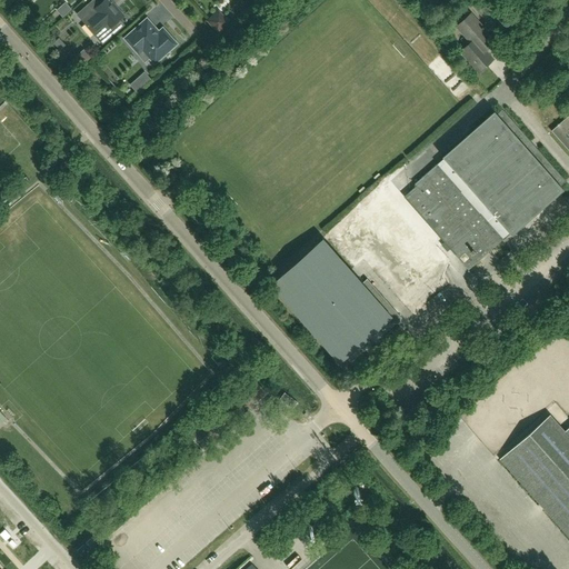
[(123,16),(117,8),(117,9),(113,6),(115,5),(110,0),(103,0),(103,1),(101,0),(93,0),(78,15),(88,27),(102,45),(125,25),(120,19),(123,16)]
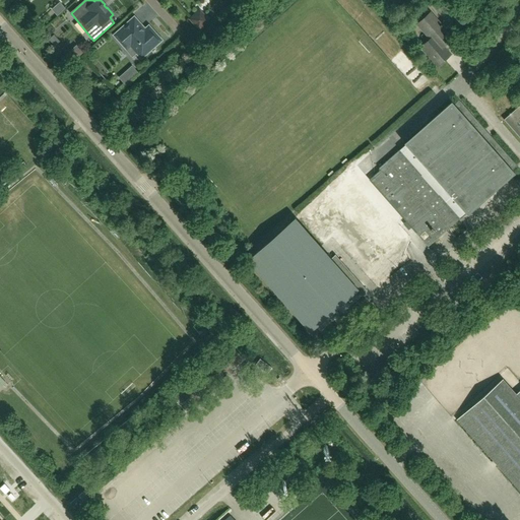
[(454,13),(444,0),(435,8),(445,20),(454,13)]
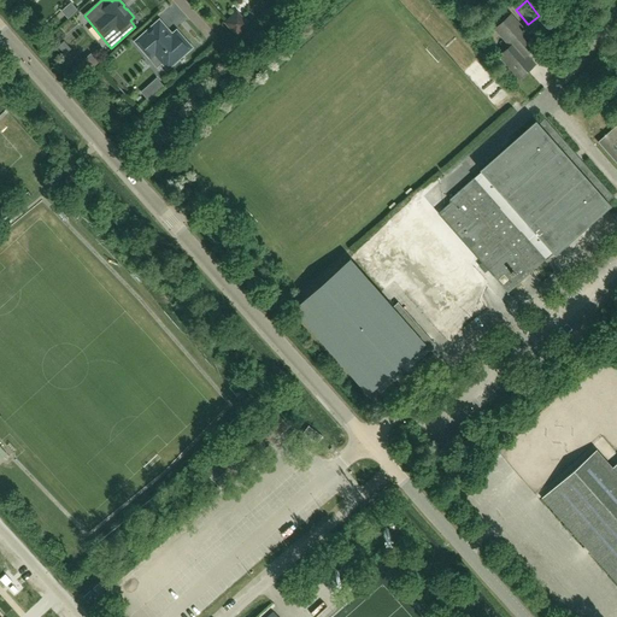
[(236,34),(246,24),(236,13),(225,23),(236,34)]
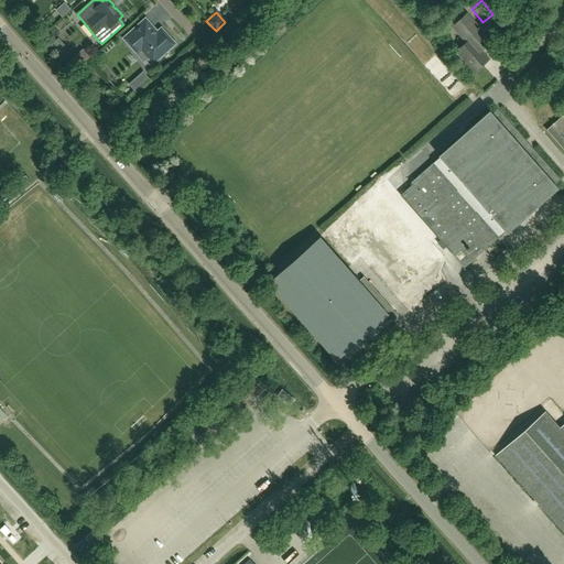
[(467,13),(452,26),(465,42),(455,52),(474,74),(490,58),(481,50),(491,41),(467,13)]
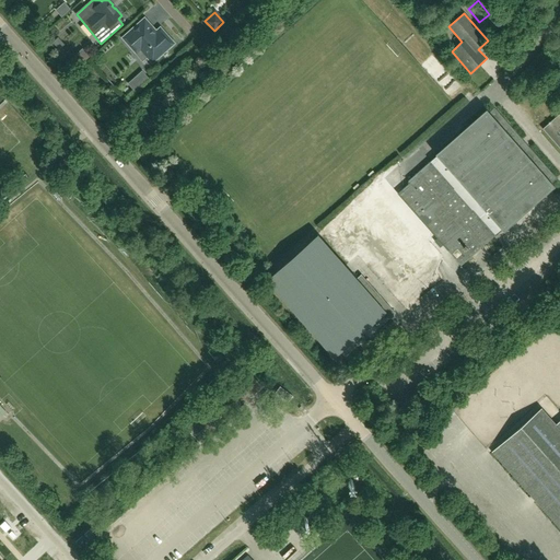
[(152,62),(173,43),(160,28),(156,32),(144,19),(124,38),(136,53),(143,61),(148,57),(152,62)]
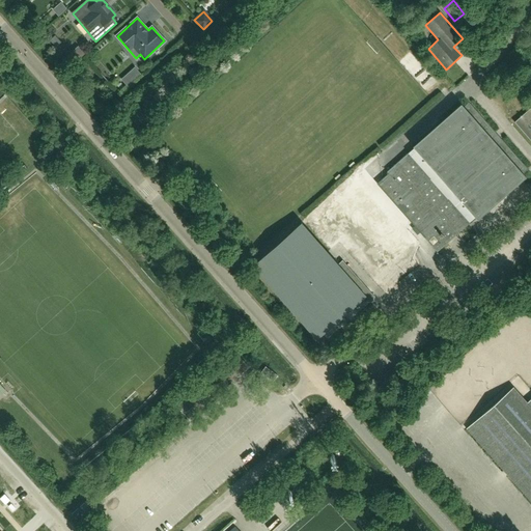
[(60,42),(54,34),(49,39),(55,46),(60,42)]
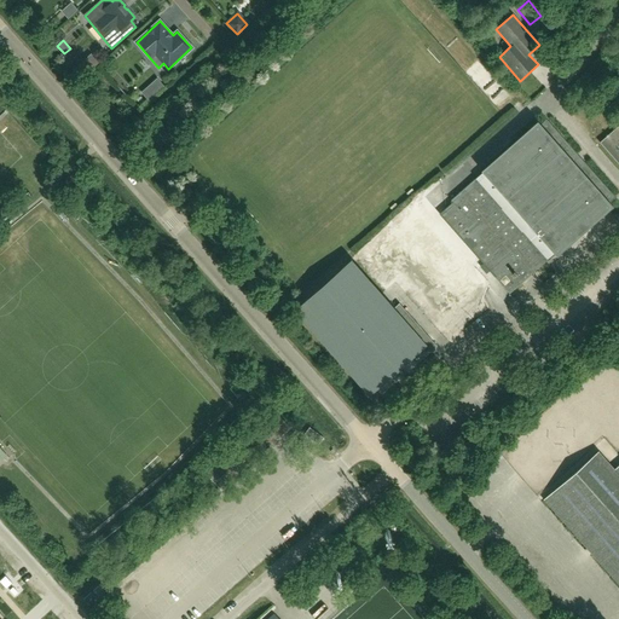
[(453,204),(440,215),(496,278),(509,294),(510,294),(522,282),(534,272),(545,262),(550,259),(600,214),(606,208),(609,207),(607,204),(614,197),(584,162),(577,155),(547,120),(538,127),(537,125),(486,169),(478,177),(450,201),(453,204)]
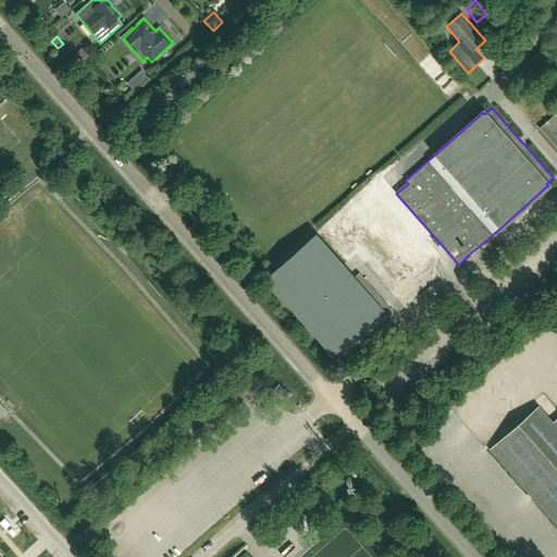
[(556,112),(540,128),(556,148),(556,112)]
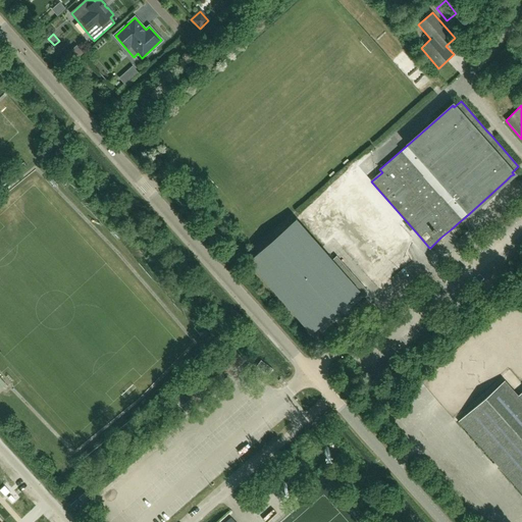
[(363,286),(336,256),(332,260),(322,248),(296,218),(248,261),(311,333),(329,317),(330,318),(329,319),(333,323),(362,299),(361,298),(363,296),(368,292),(363,286)]
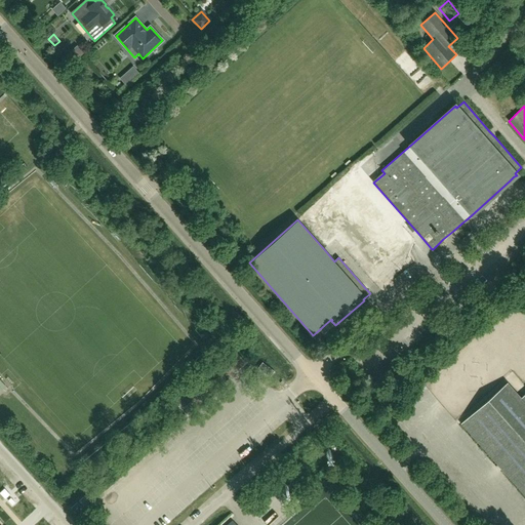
[(274,371),(263,362),(258,368),(270,377),(274,371)]
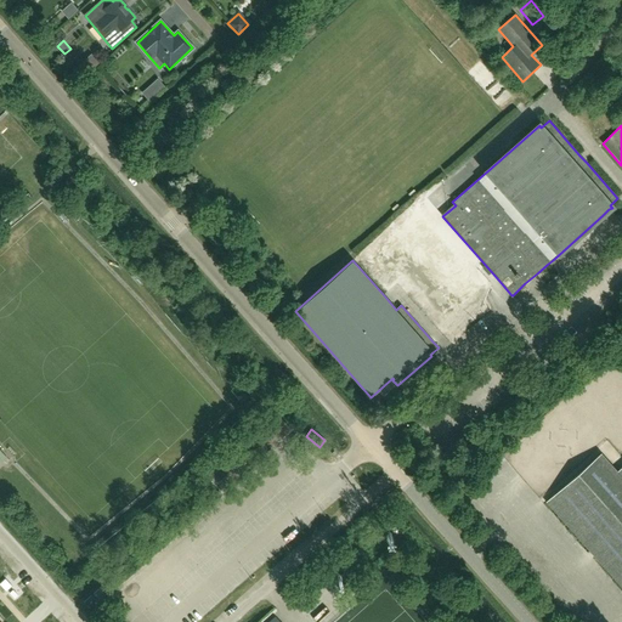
[(600,454),(546,503),(621,588),(621,467),(617,473),(600,454)]
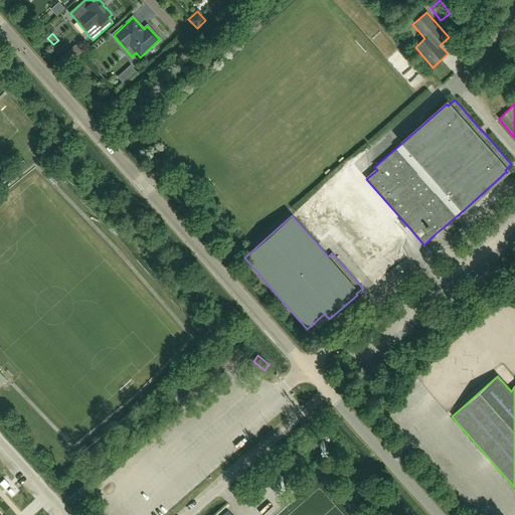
[(294,474),(287,467),(283,470),(289,478),(294,474)]
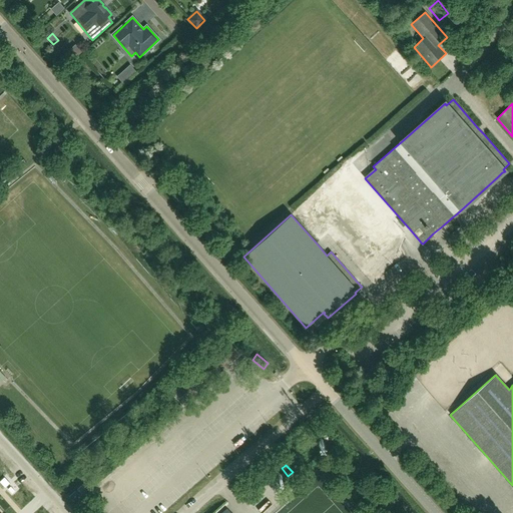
[(263,479),(276,494),(281,488),(268,474),(263,479)]
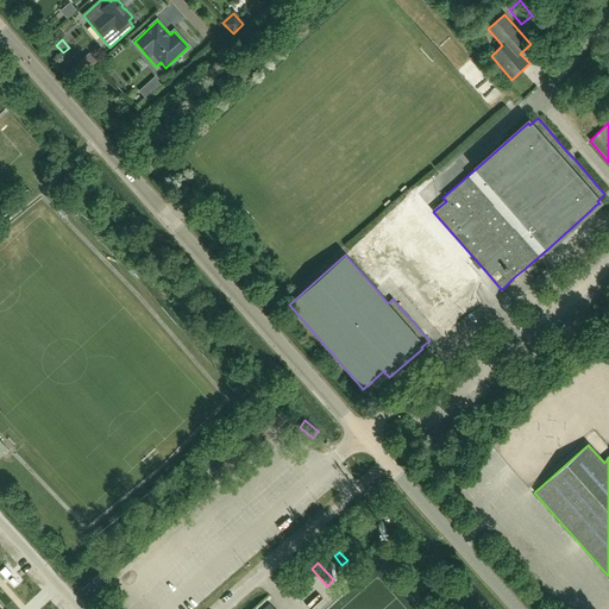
[(6,566),(0,571),(7,579),(12,573),(6,566)]
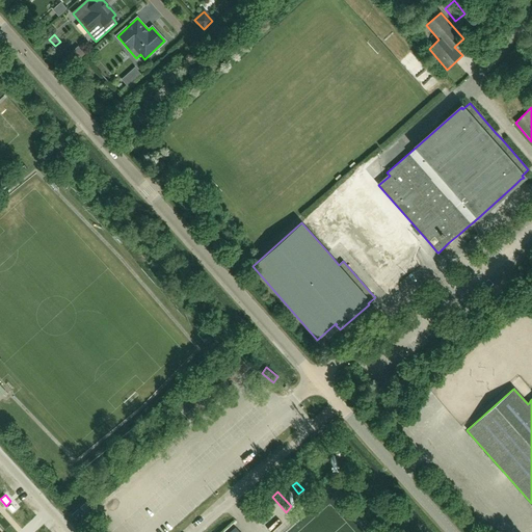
[(80,508),(85,513),(89,509),(84,504),(80,508)]
